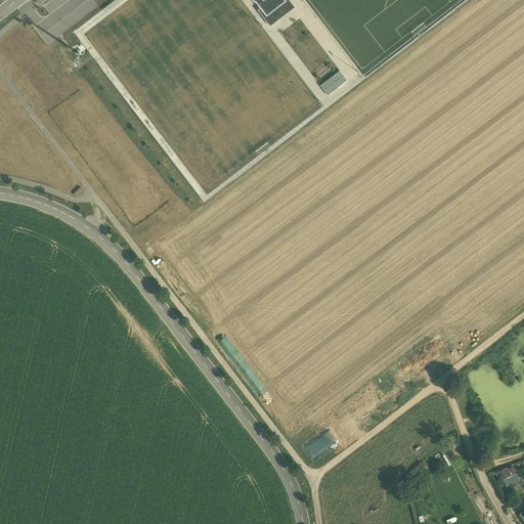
[(288,0),(251,0),(255,3),(259,8),(266,16),(288,0)]
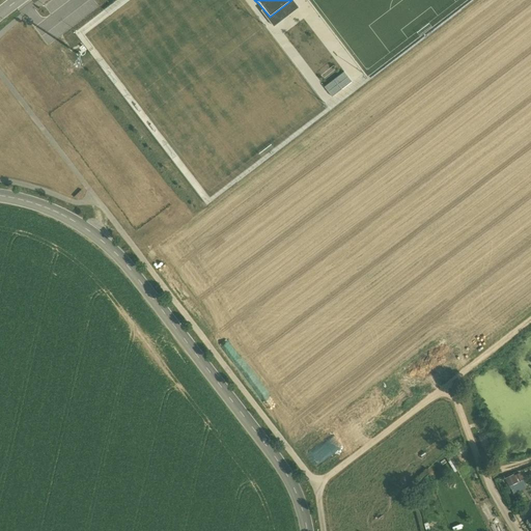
[(291,0),(270,17),(262,8),(259,10),(267,20),(273,28),(299,8),(291,0)]
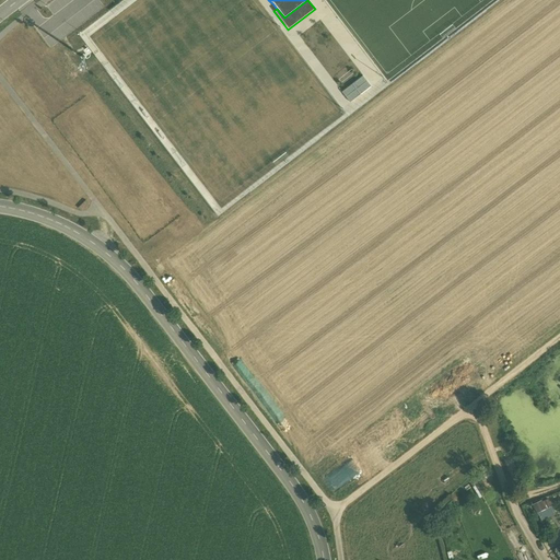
[(352,84),(357,90),(366,82),(362,77),(352,84)]
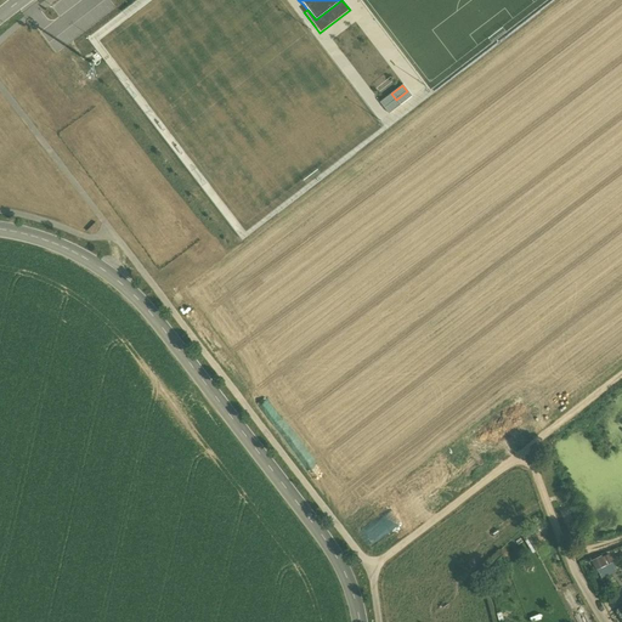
[(411,96),(407,91),(396,100),(400,105),(411,96)]
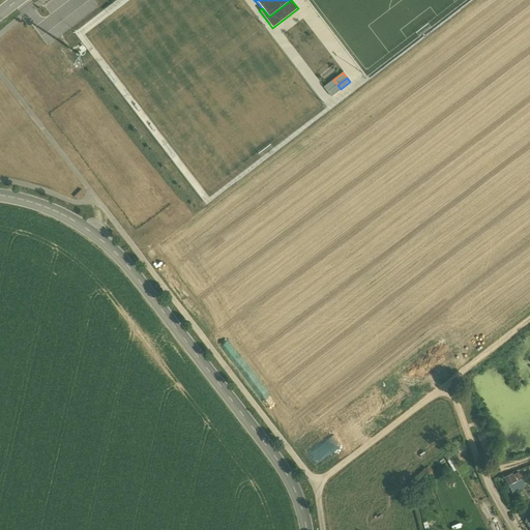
[(324,87),(327,92),(337,85),(333,80),(324,87)]
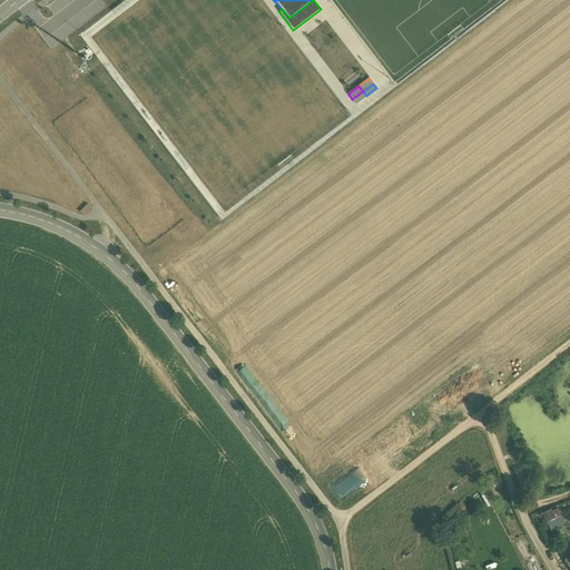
[(366,96),(363,91),(352,99),(356,105),(366,96)]
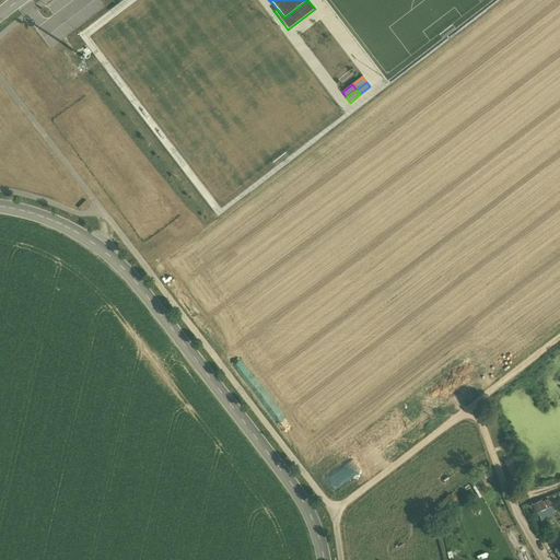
[(533,502),(537,520),(553,515),(548,498),(533,502)]
